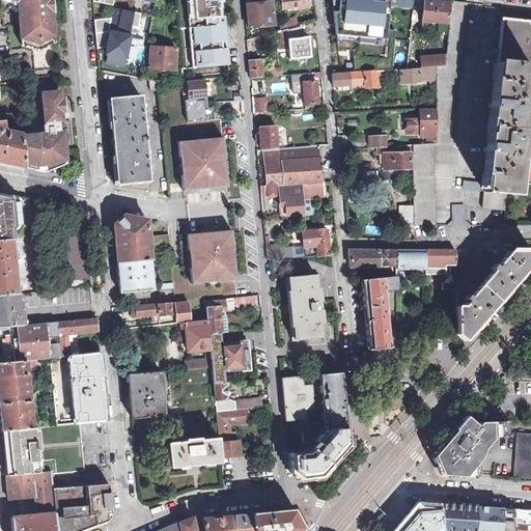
[(21,121),(22,134),(25,167),(36,169),(37,166),(54,163),(56,168),(66,164),(63,132),(60,132),(60,127),(60,124),(63,122),(59,91),(57,91),(53,44),(55,43),(52,12),(49,14),(48,0),(1,0),(2,9),(0,9),(0,19),(3,19),(4,27),(8,27),(9,43),(11,61),(22,60),(23,68),(24,79),(28,120),(21,121)]
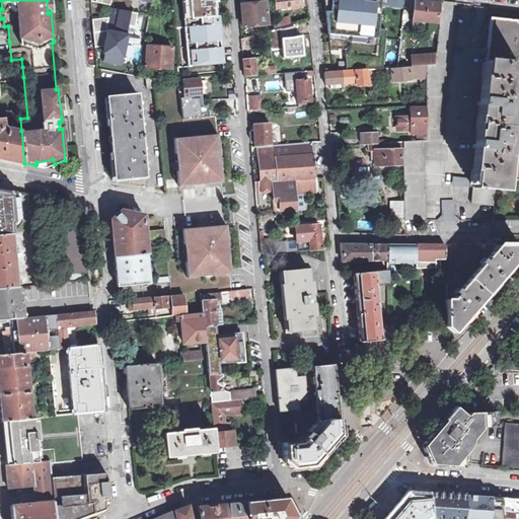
[(171,0),(179,81),(199,78),(206,78),(225,76),(222,48),(220,48),(220,41),(222,41),(219,16),(215,16),(213,2),(218,2),(217,0),(171,0)]
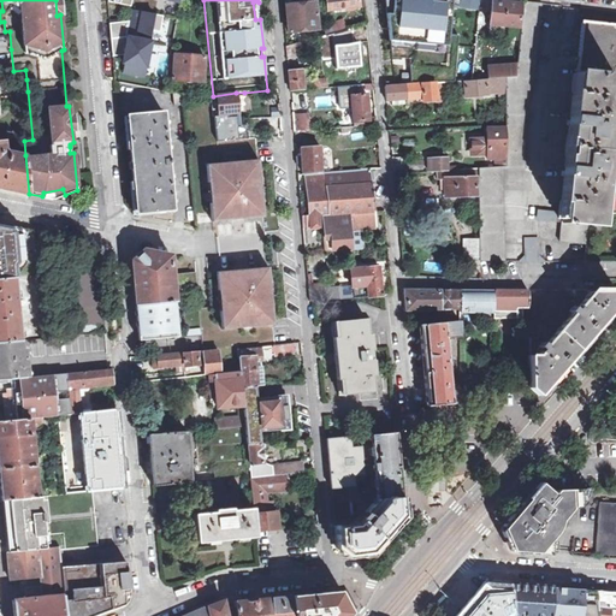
[(326,0),(327,11),(365,6),(365,1),(363,0),(326,0)]
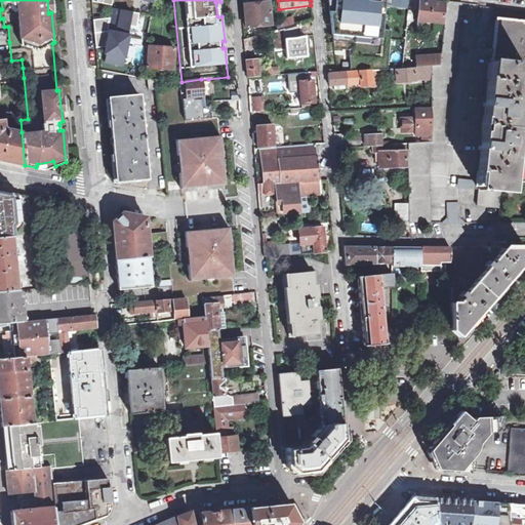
[(367,0),(339,0),(338,24),(378,28),(380,2),(367,1),(367,0)]
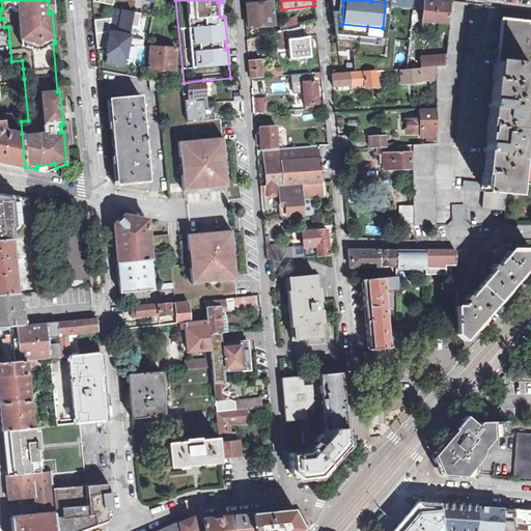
[(413,0),(395,0),(395,6),(413,9),(413,0)]
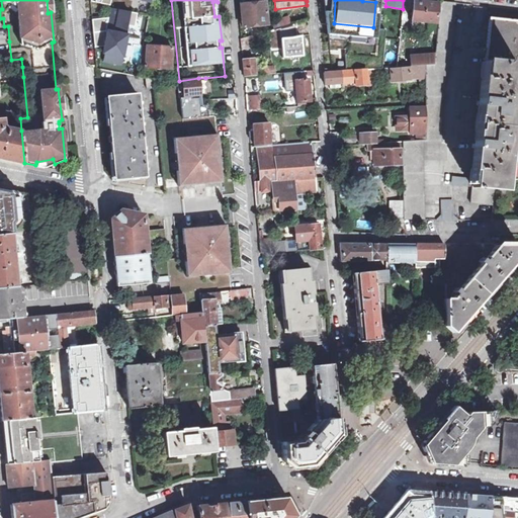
[(426,66),(426,78),(426,108),(427,141),(416,141),(404,142),(404,201),(404,217),(404,220),(425,220),(424,205),(423,143),(442,142),(441,105),(443,105),(442,98),(443,97),(443,90),(445,90),(444,83),(445,83),(445,75),(446,75),(446,67),(449,67),(456,3),(441,1),(435,55),(434,65),(426,66)]
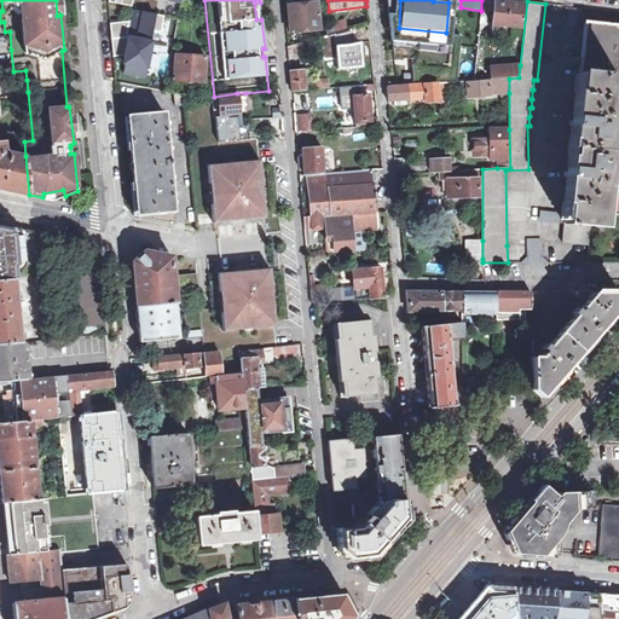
[(491,24),(521,27),(522,4),(503,3),(495,1),(491,24)]
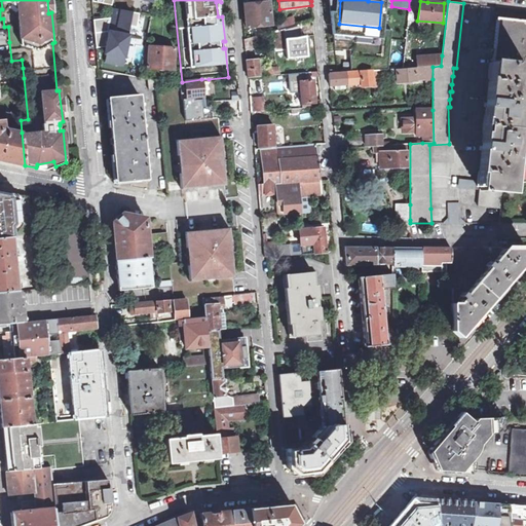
[(243,4),(247,28),(272,25),(269,2),(260,3),(243,4)]
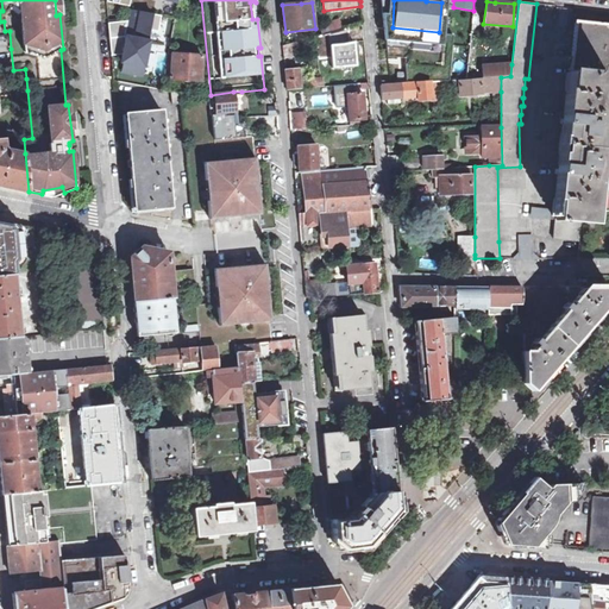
[(126,23),(108,25),(110,38),(125,37),(148,41),(150,30),(158,31),(162,16),(129,10),(126,23)]
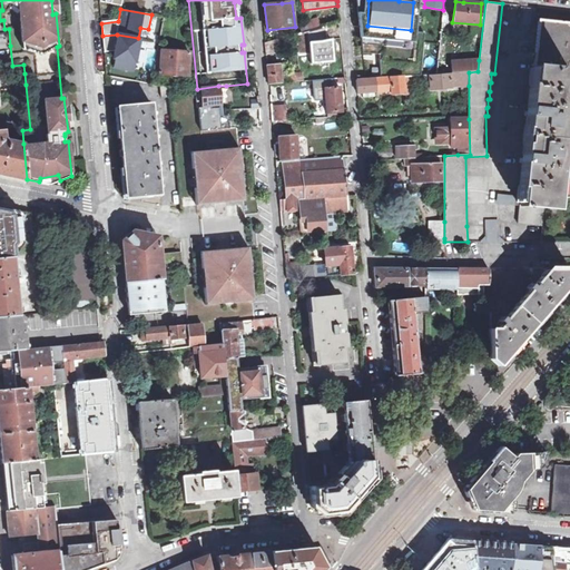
[(302,25),(303,32),(321,28),(318,19),(302,25)]
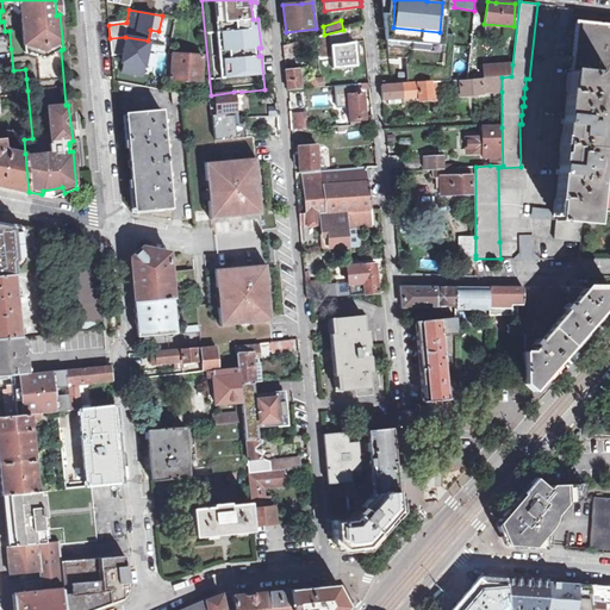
[(554,240),(582,243),(584,223),(592,224),(593,206),(602,130),(607,74),(609,74),(609,25),(576,23),(566,119),(561,118),(561,124),(564,124),(562,135),(560,134),(558,155),(561,155),(560,167),(561,167),(561,170),(556,169),(555,175),(560,175),(554,240)]
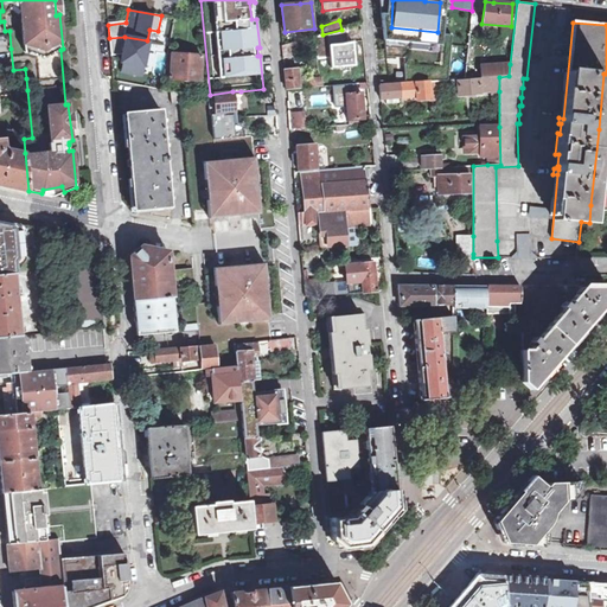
[(323,34),(314,37),(317,58),(330,57),(331,69),(356,66),(353,42),(349,43),(347,27),(342,30),(323,34)]
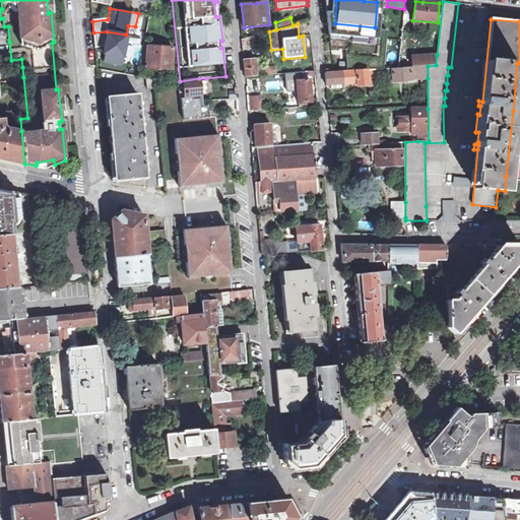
[(107,31),(93,33),(94,44),(106,43),(104,53),(107,54),(105,62),(121,65),(127,36),(126,35),(107,31)]
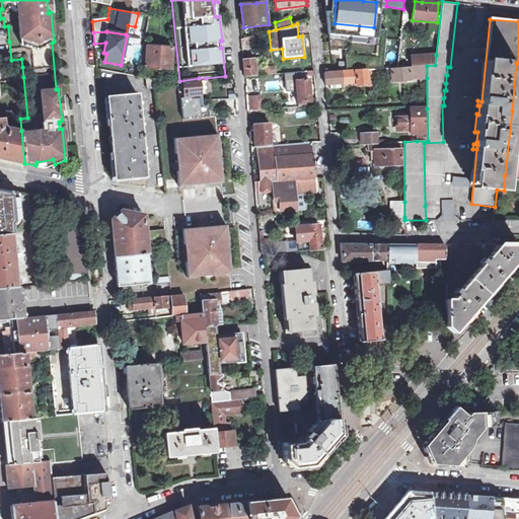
[(242,49),(252,49),(252,36),(241,40),(241,43),(242,49)]
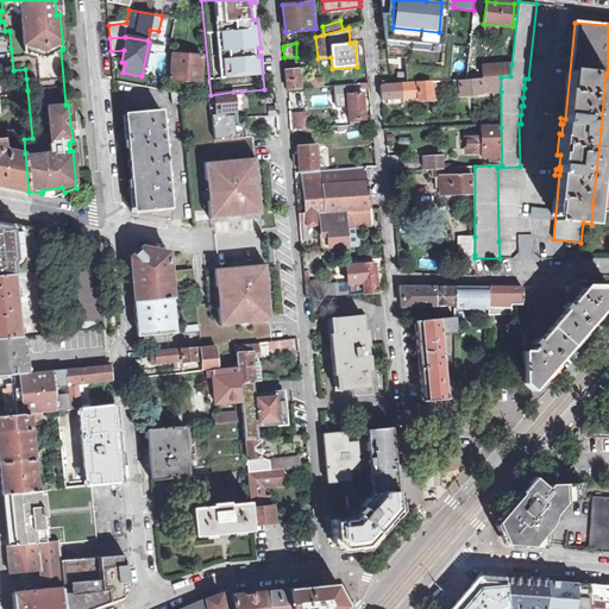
[(171,81),(201,83),(202,57),(174,56),(171,81)]
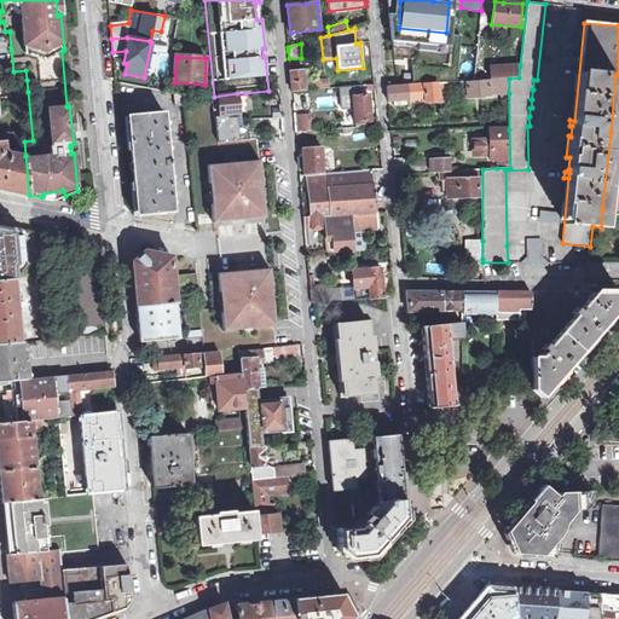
[(491,68),(492,80),(509,79),(519,77),(520,65),(491,68)]
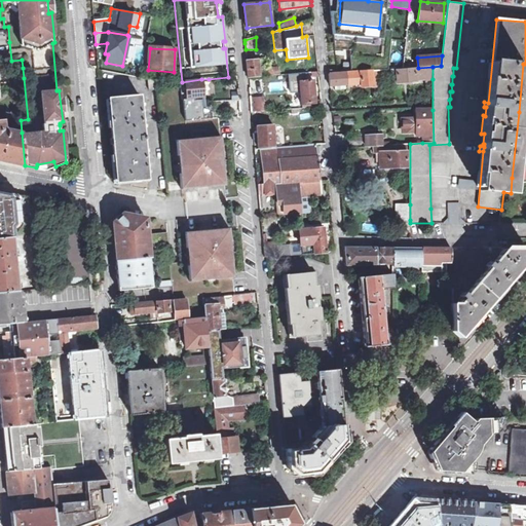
[(248,61),(249,77),(280,75),(279,67),(274,67),(259,69),(258,60),(248,61)]
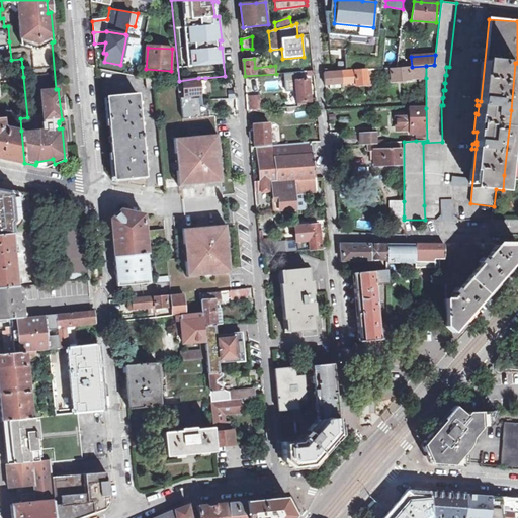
[(426,66),(412,67),(373,70),(373,75),(387,74),(387,81),(394,80),(426,78),(426,66)]
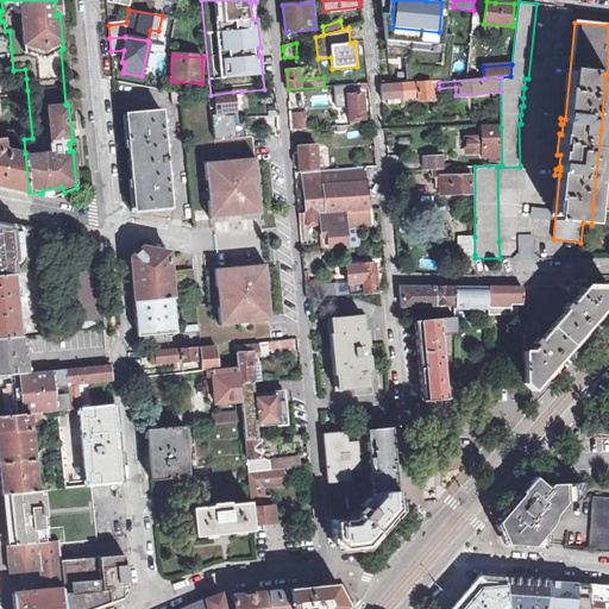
[(27,90),(26,79),(16,80),(17,92),(27,90)]
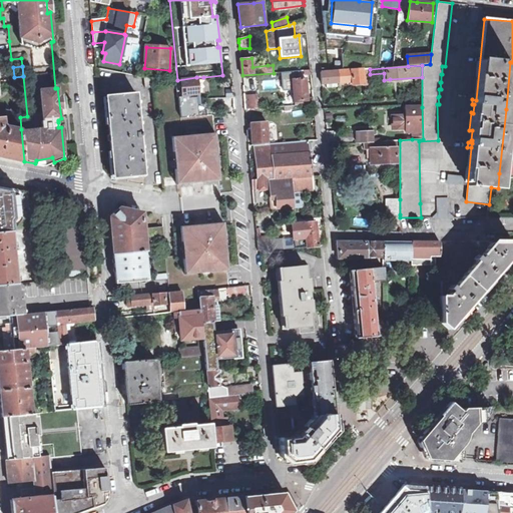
[(370,74),(370,69),(352,70),(339,71),(340,82),(352,81),(353,84),(356,84),(366,83),(366,84),(370,84),(370,74)]
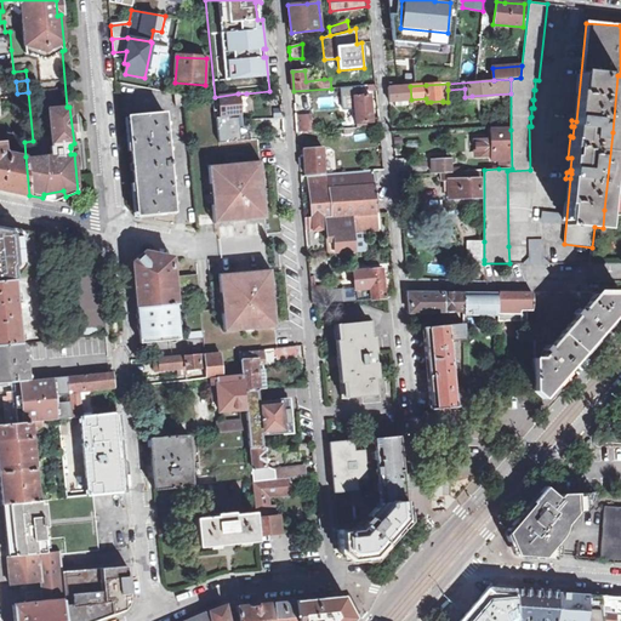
[(411,100),(410,86),(388,87),(389,95),(389,101),(402,101),(411,100)]
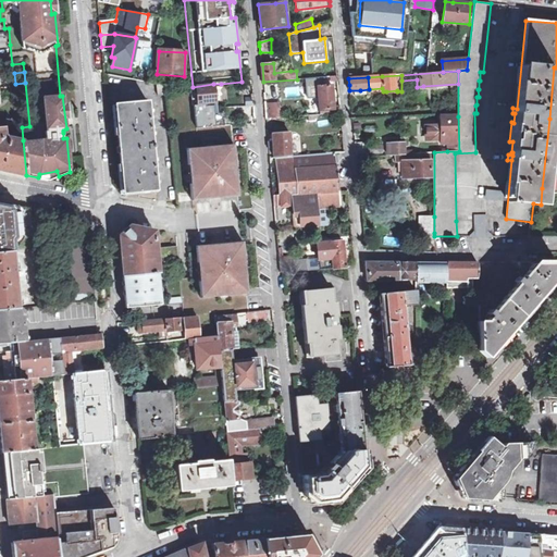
[(213,84),(193,87),(195,107),(215,104),(215,100),(214,96),(214,93),(213,84)]
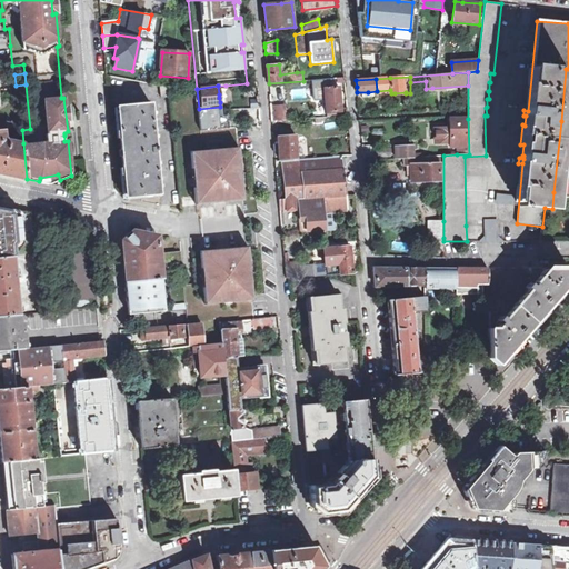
[(170,89),(160,87),(161,99),(171,98),(170,89)]
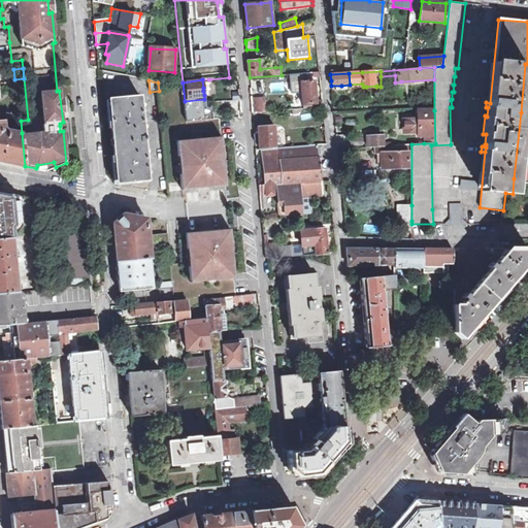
[(301,83),(303,109),(323,107),(323,102),(323,100),(317,101),(315,81),(301,83)]
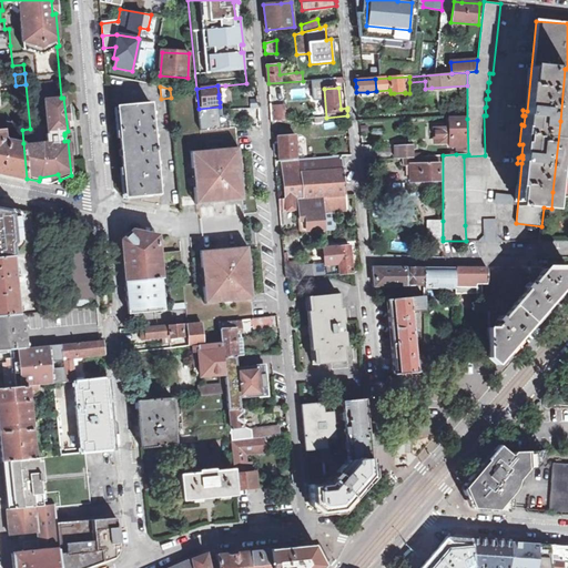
[(244,98),(245,109),(259,108),(257,97),(244,98)]
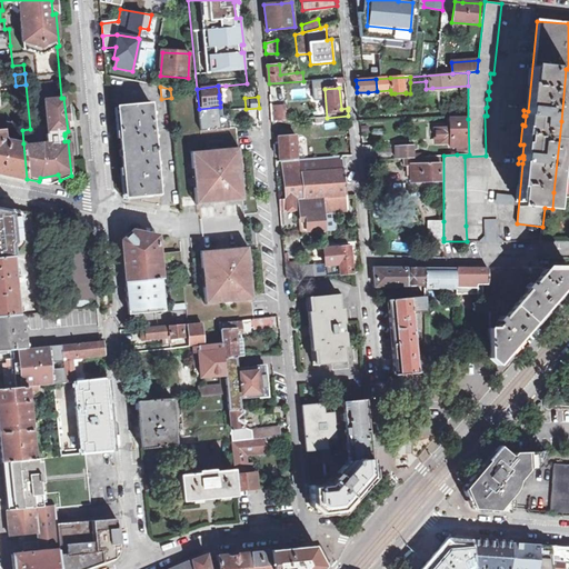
[(160,196),(151,105),(118,107),(120,131),(125,178),(126,199),(160,196)]
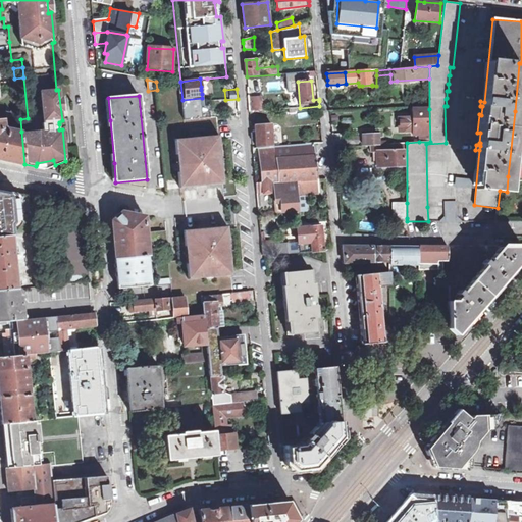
[(250,111),(262,110),(261,96),(248,97),(249,100),(250,111)]
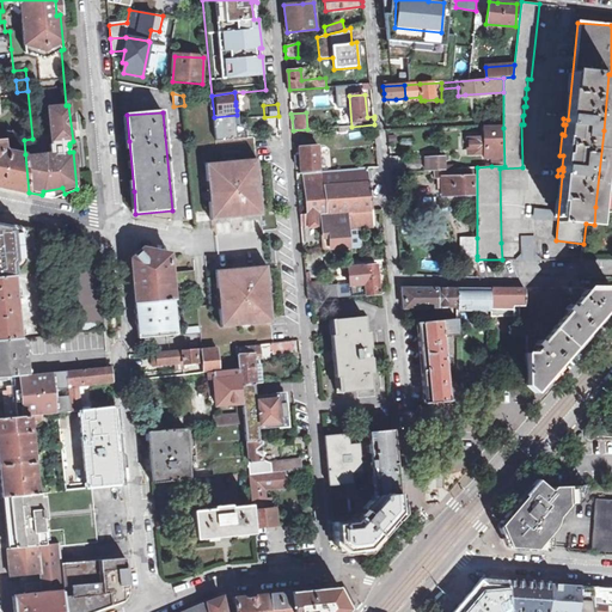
[(236,117),(214,120),(216,142),(238,140),(237,130),(236,117)]
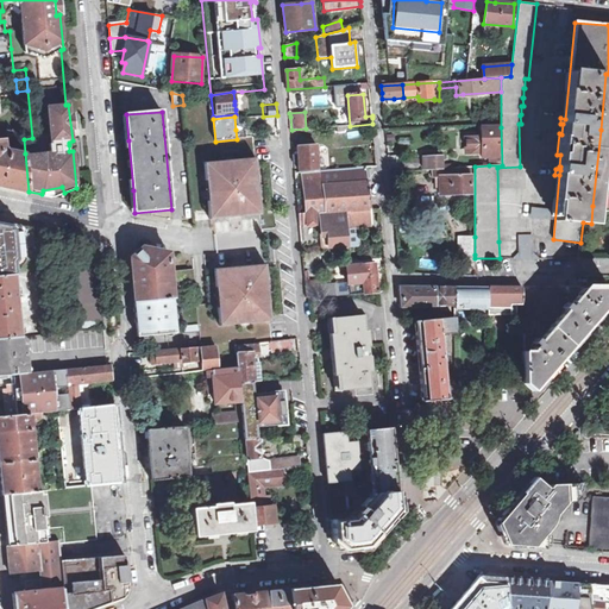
[(489,157),(489,165),(502,165),(501,127),(482,129),(482,136),(466,137),(466,142),(468,154),(482,154),(482,158),(489,157)]
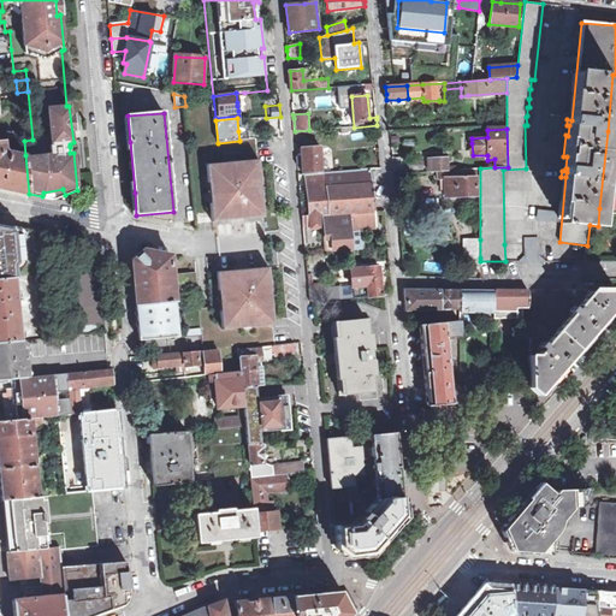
[(4,149),(3,142),(0,142),(0,188),(29,194),(25,155),(11,153),(10,154),(4,149)]
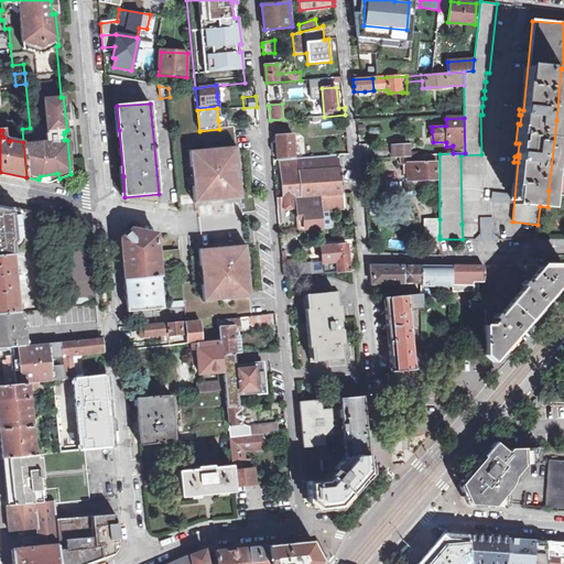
[(278,158),(294,156),(294,142),(293,134),(275,136),(277,147),(278,158)]
